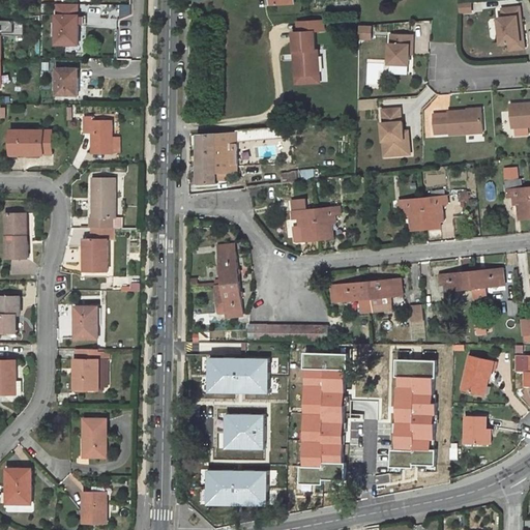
[(523,17),(522,7),(499,10),(500,19),(495,20),(497,46),(508,45),(517,43),(514,18),(523,17)]
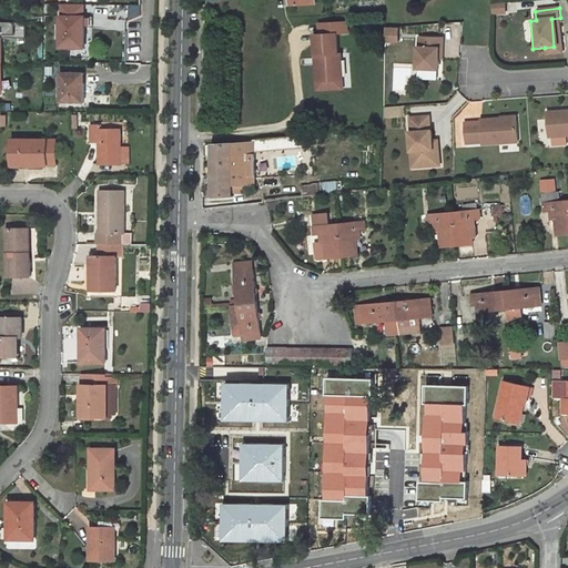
[(60,16),(60,48),(85,48),(85,27),(83,27),(83,16),(60,16)]
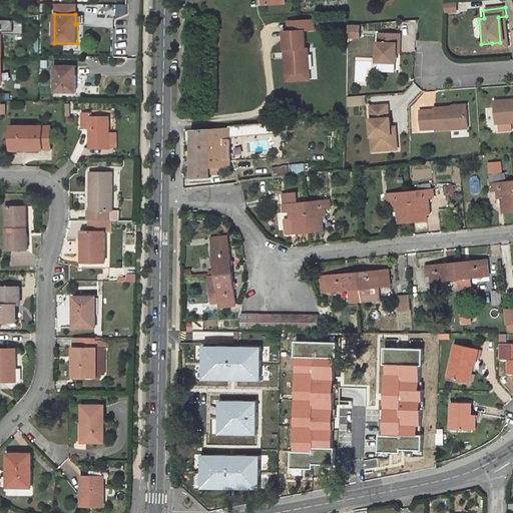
[(506,16),(498,17),(500,42),(492,43),(493,49),(509,48),(506,16)]
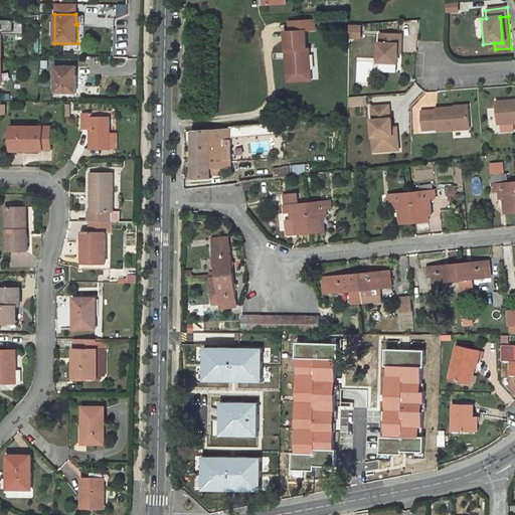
[(24,34),(24,20),(0,19),(0,33),(2,34),(24,34)]
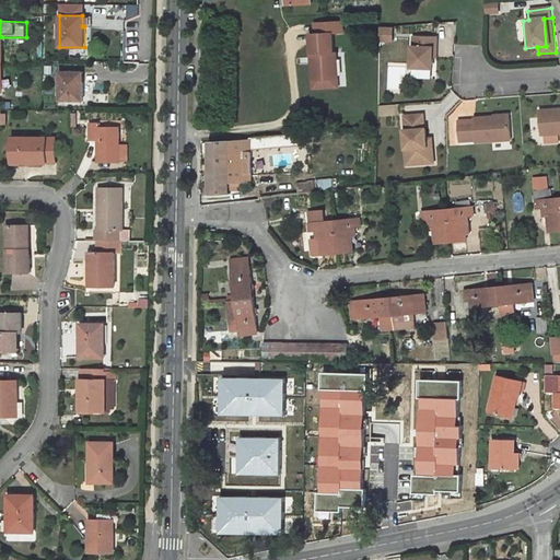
[(345,33),(345,23),(317,23),(317,34),(333,34),(345,33)]
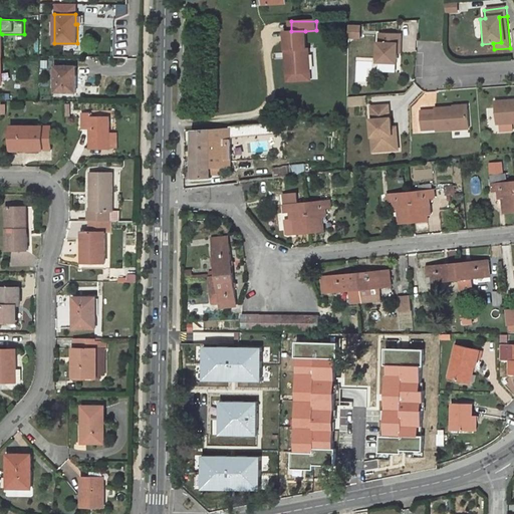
[(292,49),(292,57),(290,57),(291,73),(309,72),(309,49),(305,49),(305,31),(291,31),(286,31),(286,49),(292,49)]
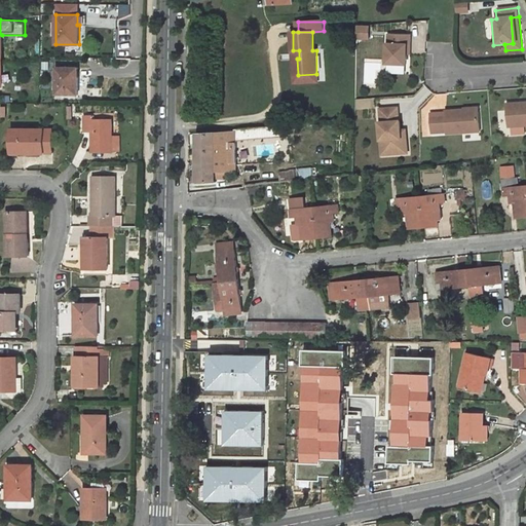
[(407,43),(410,44),(411,34),(389,33),(388,42),(387,42),(387,63),(407,63),(407,52),(407,43)]
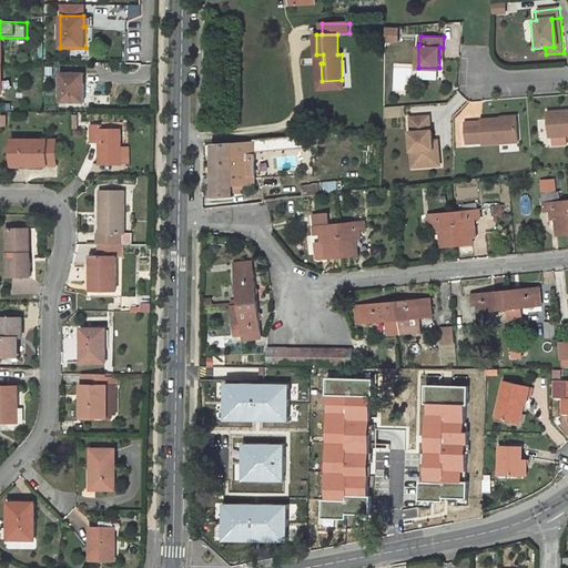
[(61,72),(61,102),(83,102),(83,83),(82,83),(82,73),(61,72)]
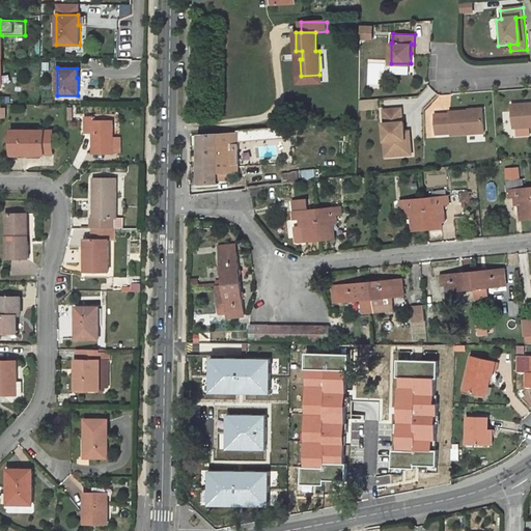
[(319,83),(319,75),(301,76),(297,76),(297,84),(319,83)]
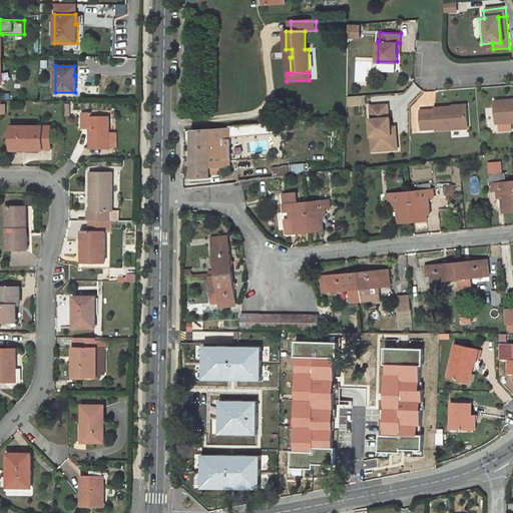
[(512,98),(495,100),(496,122),(512,120),(512,98)]
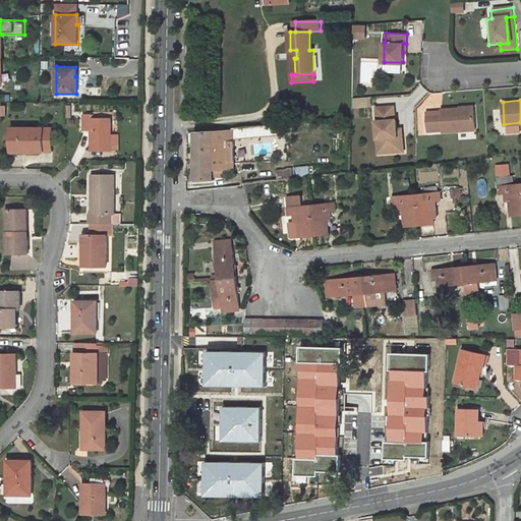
[(403,151),(402,135),(398,136),(397,128),(396,119),(395,119),(394,106),(377,107),(378,120),(377,120),(378,138),(382,137),(383,153),(403,151)]
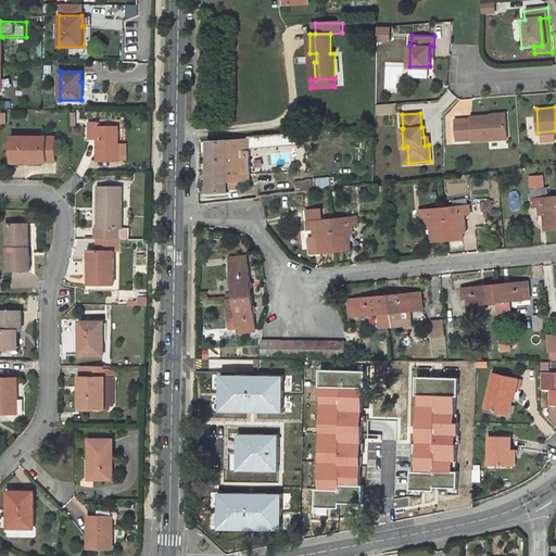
[(507,138),(506,117),(491,118),(491,115),(471,116),(471,118),(456,118),(457,139),(472,138),(474,140),(507,138)]
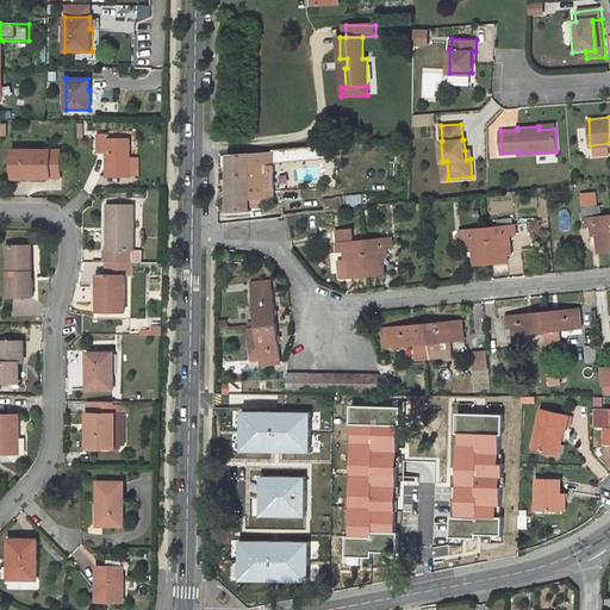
[(109,153),(109,176),(130,176),(130,159),(130,139),(109,139),(109,134),(98,134),(98,153),(109,153)]
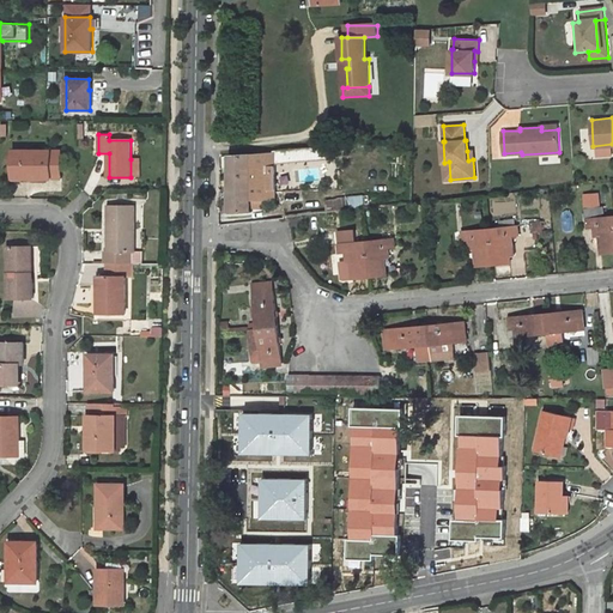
[(304,159),(274,162),(274,164),(328,159),(326,146),(303,149),(304,158),(304,159)]
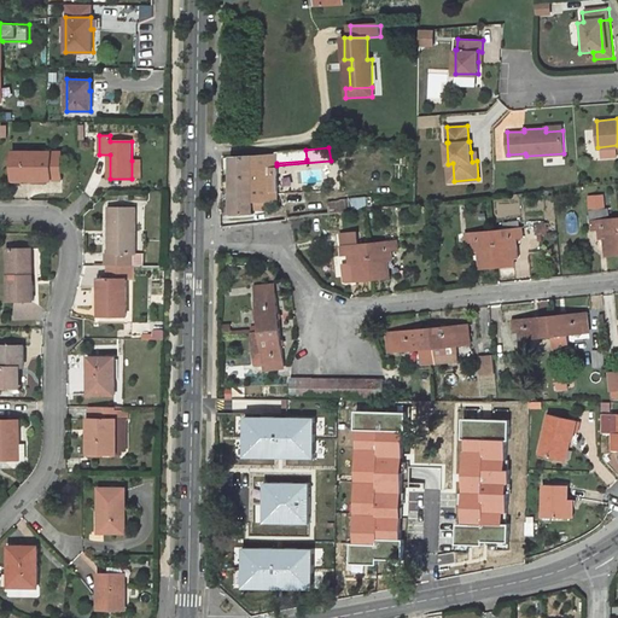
[(275,155),(277,163),(307,161),(307,159),(305,150),(275,152),(275,155)]
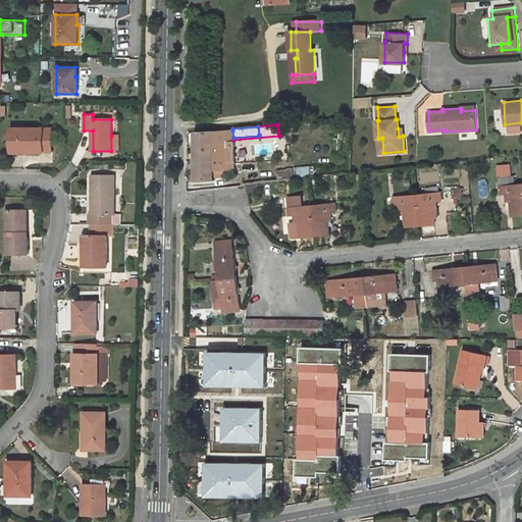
[(11,128),(11,150),(21,151),(21,152),(44,151),(44,128),(11,128)]
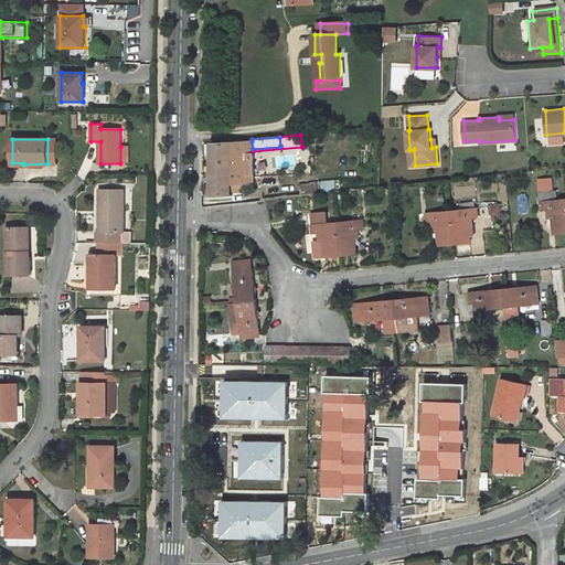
[(232,142),(212,144),(211,194),(232,194),(232,191),(243,191),(243,184),(253,184),(253,151),(253,149),(252,141),(232,142)]
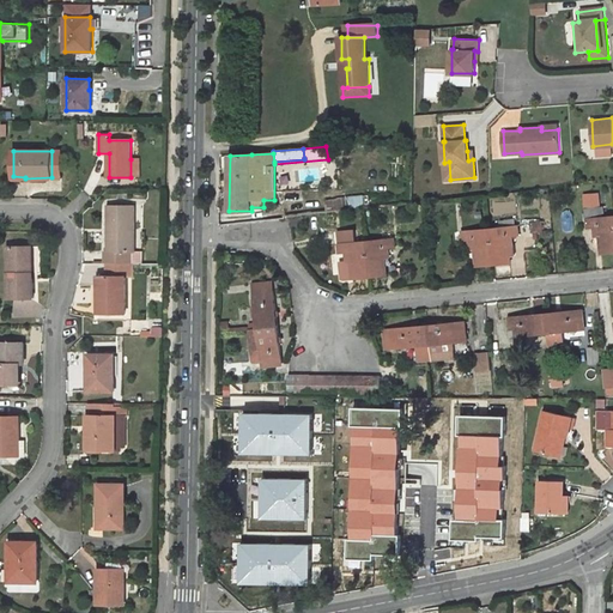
[(600,196),(586,196),(586,208),(601,207),(600,196)]
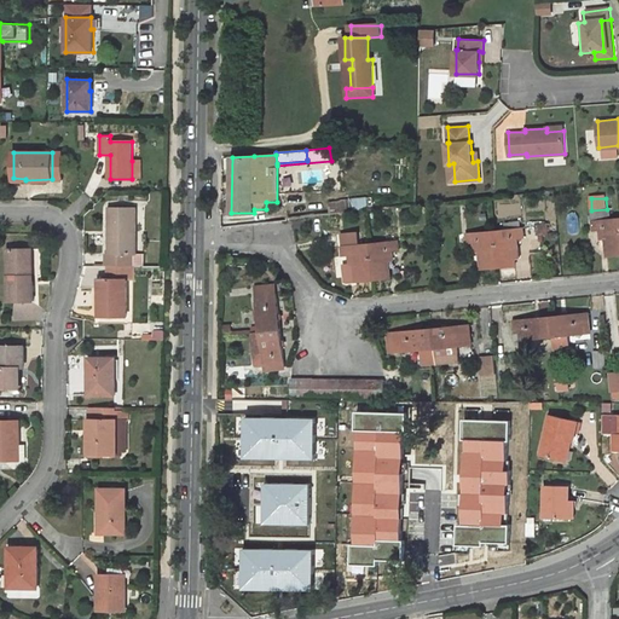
[(352,200),(329,202),(330,214),(353,212),(352,200)]
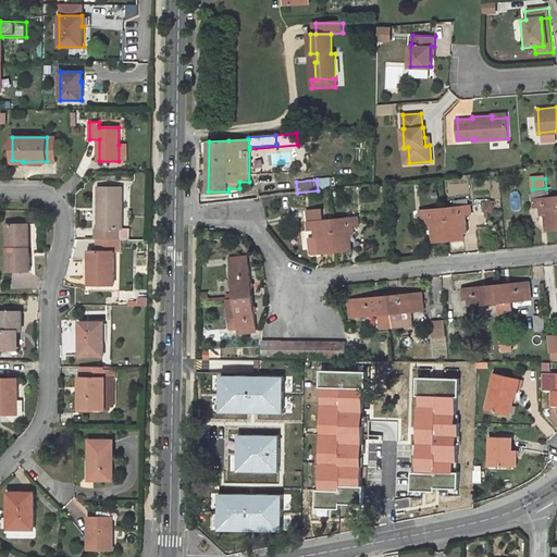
[(99,187),(98,229),(96,229),(96,239),(98,239),(120,239),(120,229),(122,229),(122,187),(99,187)]
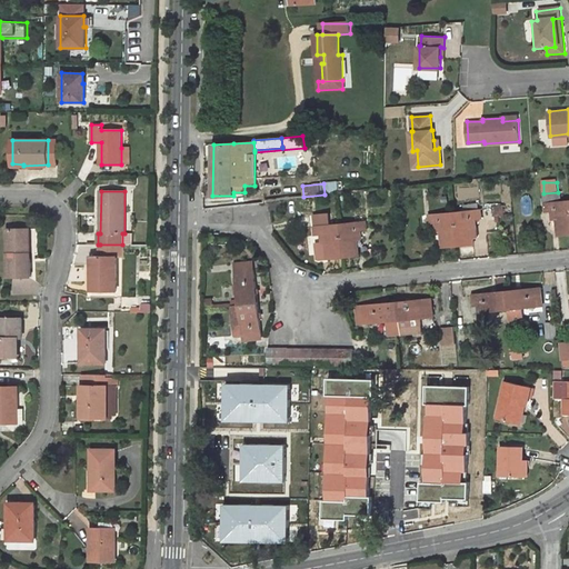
[(560,193),(545,195),(546,211),(552,211),(553,220),(557,220),(558,229),(559,237),(568,235),(568,200),(561,201),(560,193)]
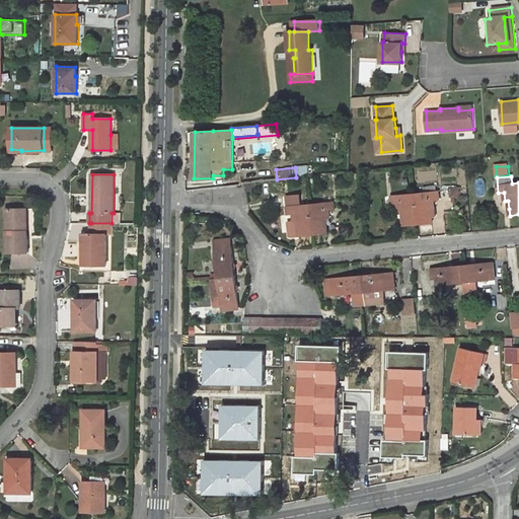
[(415,194),(418,225),(433,224),(431,209),(435,208),(434,200),(440,199),(439,192),(415,194)]
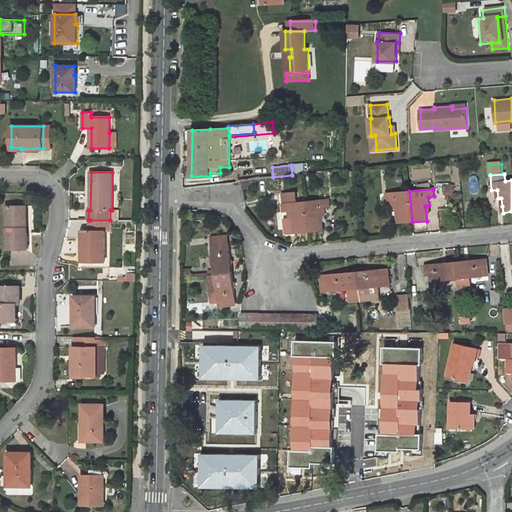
[(409,191),(386,193),(387,201),(392,201),(393,208),(397,208),(399,223),(412,222),(409,191)]
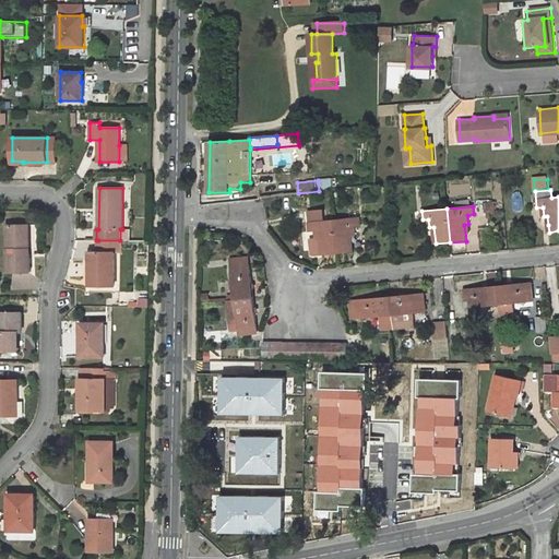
[(334,219),(336,253),(352,251),(351,236),(355,235),(354,226),(360,226),(359,217),(334,219)]
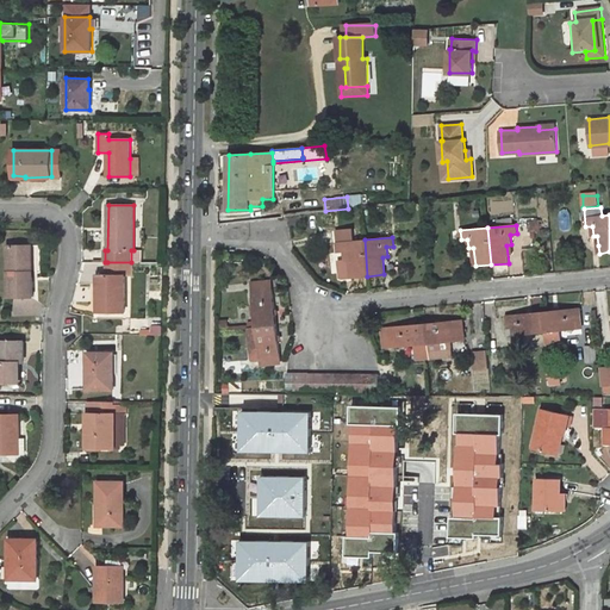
[(365,240),(336,242),(337,253),(344,251),(344,260),(346,278),(367,277),(365,240)]
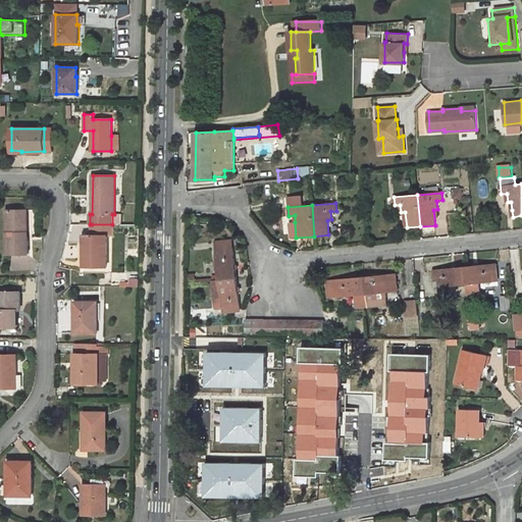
[(7,210),(8,254),(29,254),(28,230),(24,230),(24,210),(7,210)]
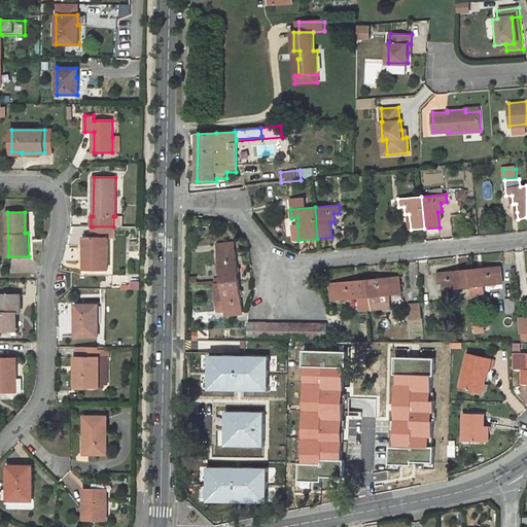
[(84,255),(84,270),(107,271),(107,237),(114,237),(114,226),(113,226),(93,226),(93,238),(89,238),(88,255),(84,255)]
